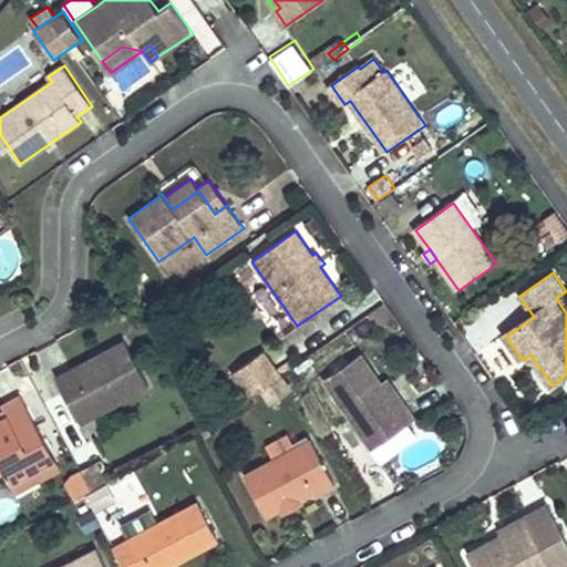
[(122,340),(54,375),(81,425),(148,390),(122,340)]
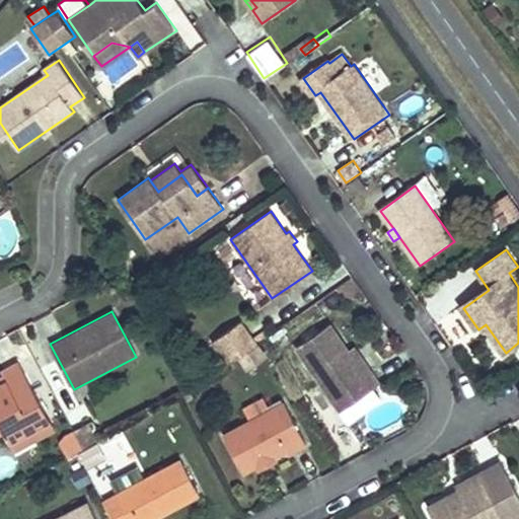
[(242,322),(211,343),(227,366),(238,358),(257,345),(253,338),(242,322)]
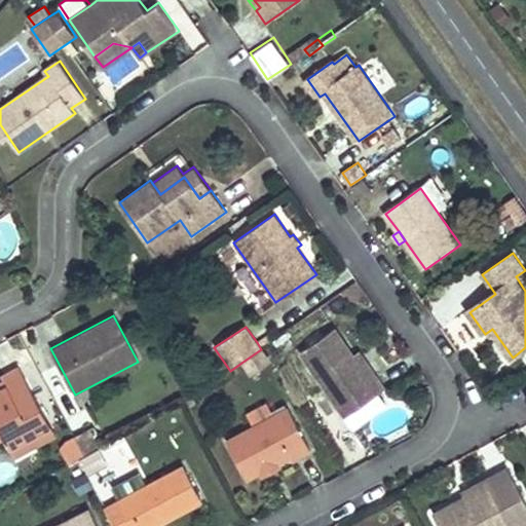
[(343,417),(385,388),(376,374),(371,378),(354,354),(336,328),(299,353),(343,417)]
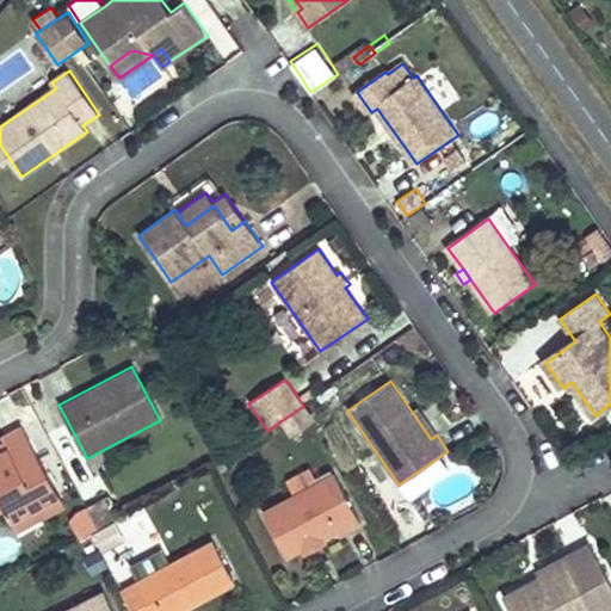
[(332,386),(318,395),(328,412),(343,401),(332,386)]
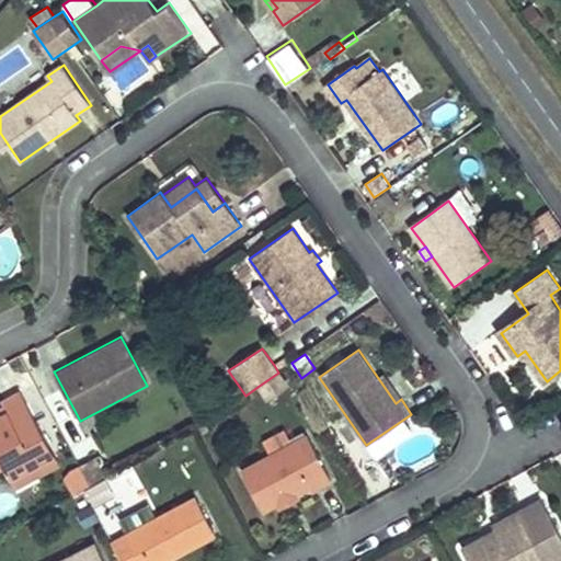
[(274,365),(278,373),(281,371),(290,364),(286,356),(274,365)]
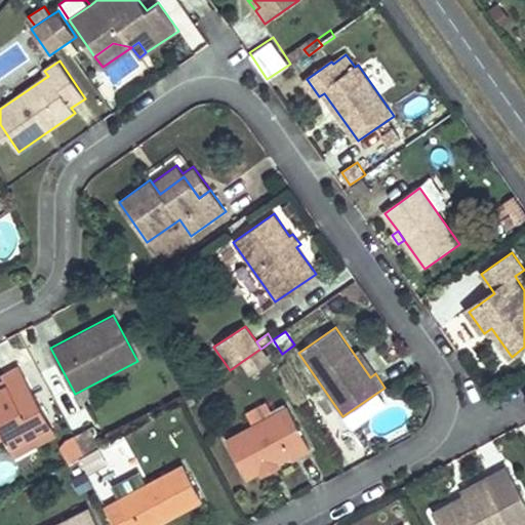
[(271,361),(263,348),(260,349),(241,362),(249,375),(271,361)]
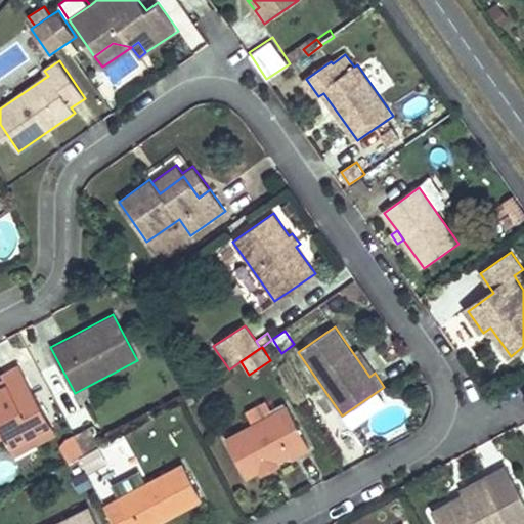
[(375,373),(358,350),(353,353),(369,377),(375,373)]
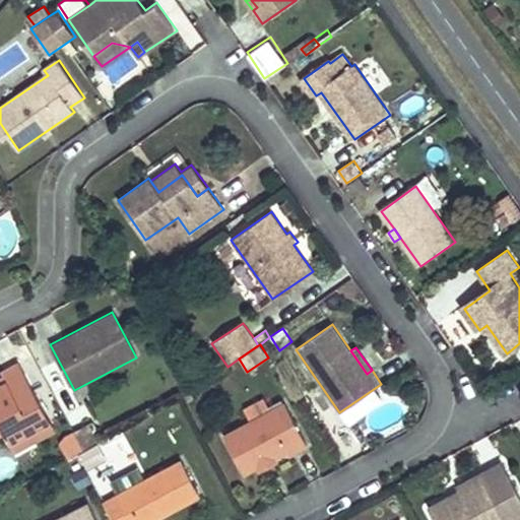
[(51,423),(18,362),(0,371),(2,376),(5,381),(0,383),(0,436),(4,435),(9,445),(51,423)]
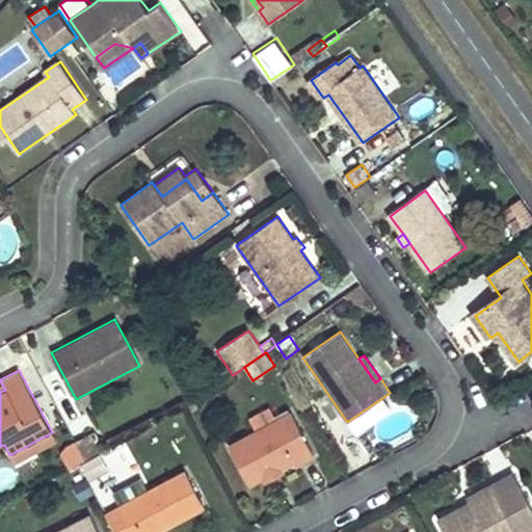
[(297,467),(315,457),(291,411),(276,419),(269,407),(249,418),(256,430),(228,445),(249,486),(263,480),(265,483),(286,473),(284,469),(295,462),(297,467)]
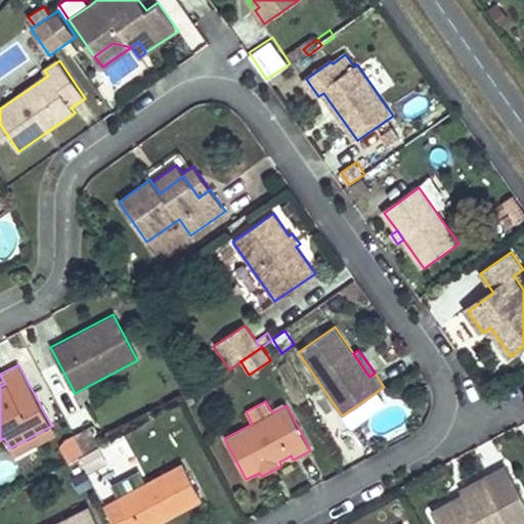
[(74,435),(84,454),(104,444),(94,425),(74,435)]
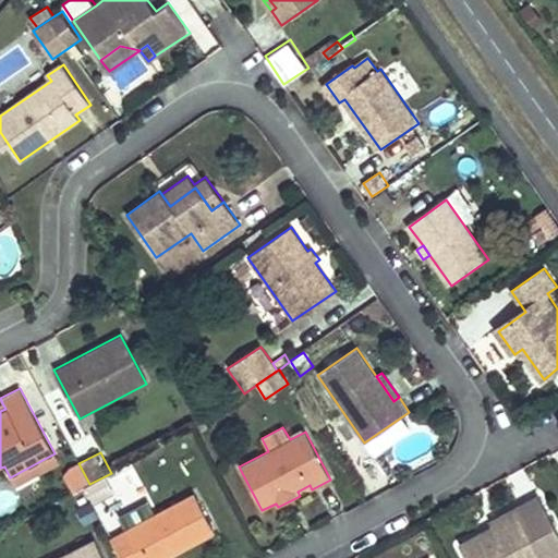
[(15,487),(60,463),(55,453),(10,477),(15,487)]
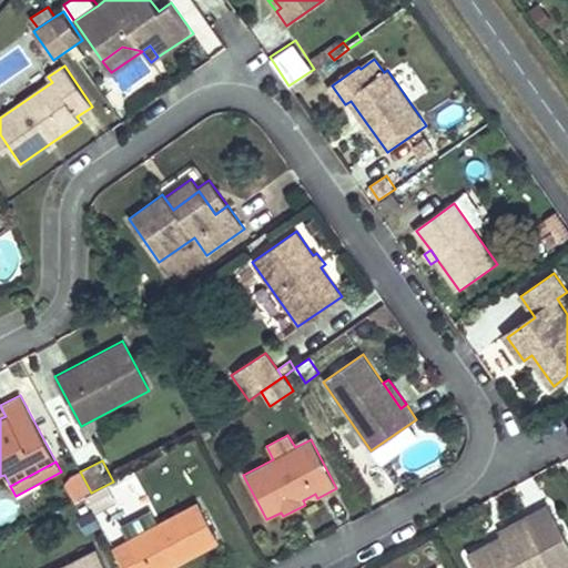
[(73,503),(91,493),(80,472),(80,470),(71,476),(64,484),(73,503)]
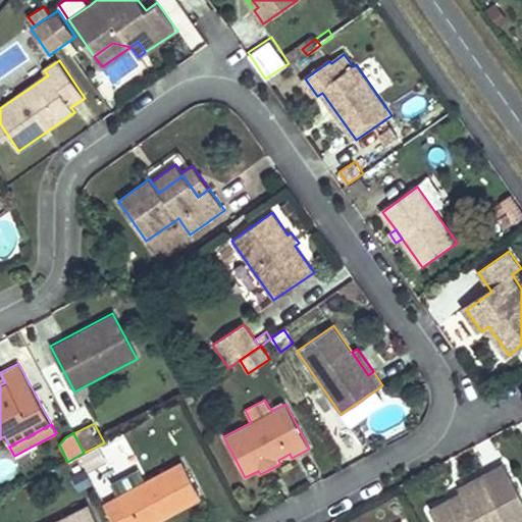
[(104,503),(114,521),(157,521),(159,521),(157,517),(166,512),(168,516),(201,499),(181,461),(145,480),(116,494),(116,496),(116,497),(104,503)]
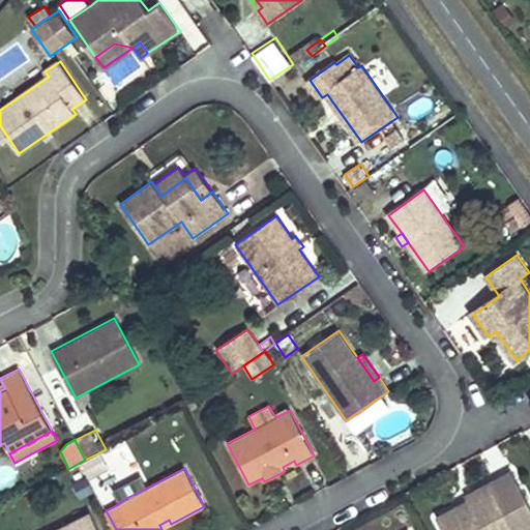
[(502,529),(529,516),(529,506),(510,470),(487,482),(489,487),(466,499),(435,516),(442,529),(502,529)]
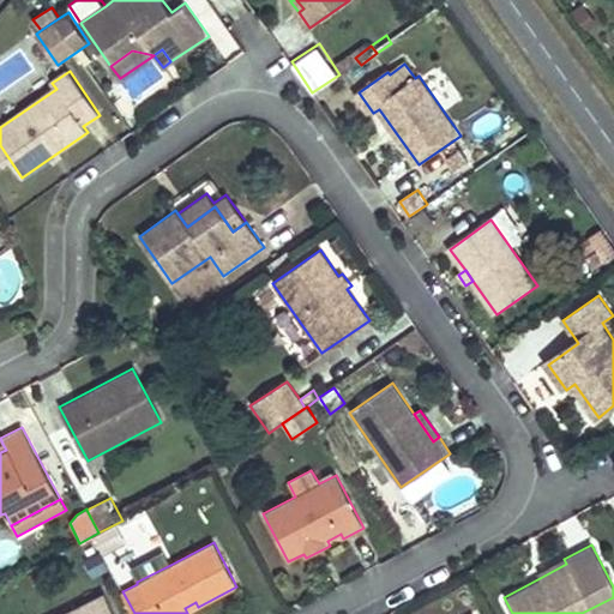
[(130,569),(137,582),(170,565),(163,551),(130,569)]
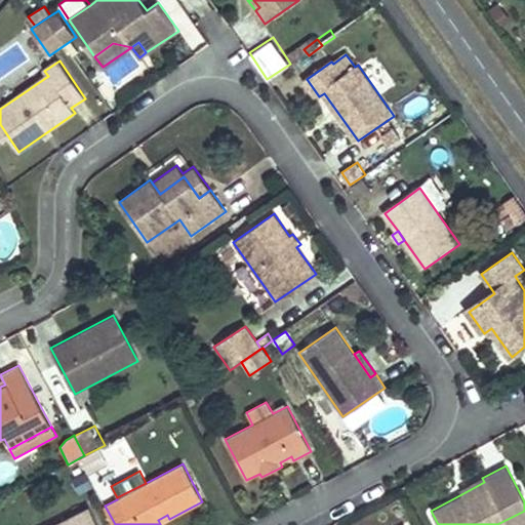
[(484,482),(482,478),(459,489),(461,494),(484,482)]
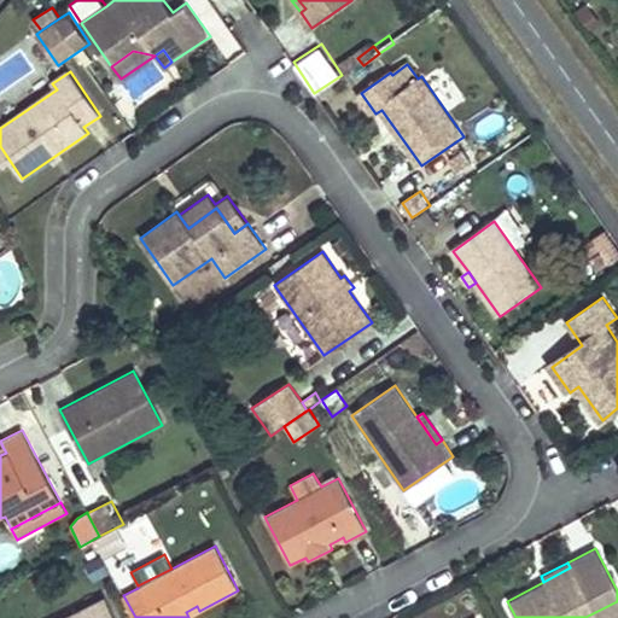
[(115,617),(104,598),(62,617),(115,617)]
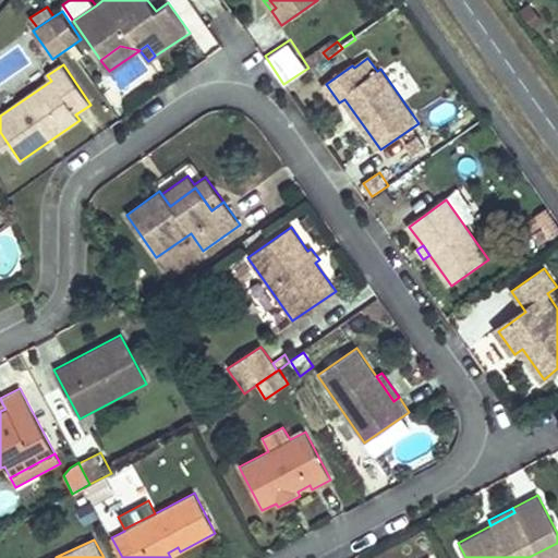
[(557,557),(557,543),(529,557),(557,557)]
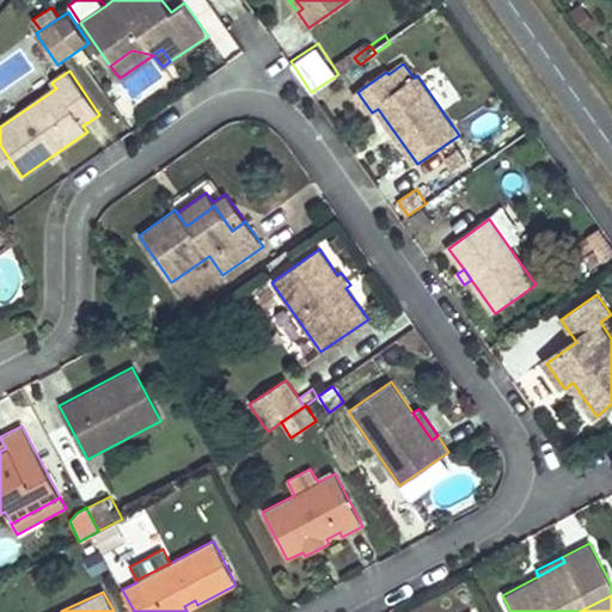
[(195,600),(184,606),(187,611),(197,605),(195,600)]
